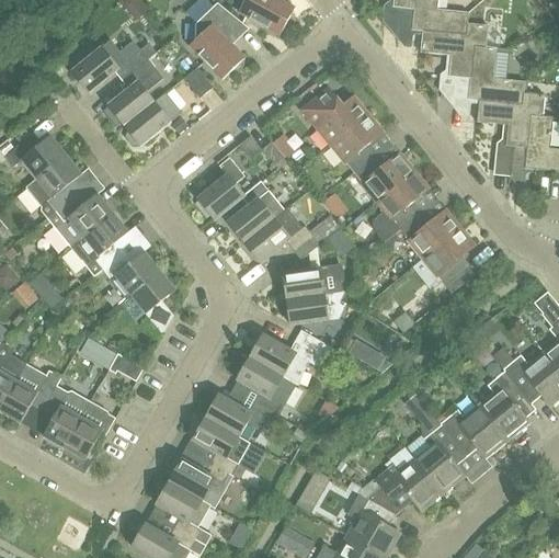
[(294,6),(283,0),(240,0),(241,3),(237,10),(278,33),(294,6)]
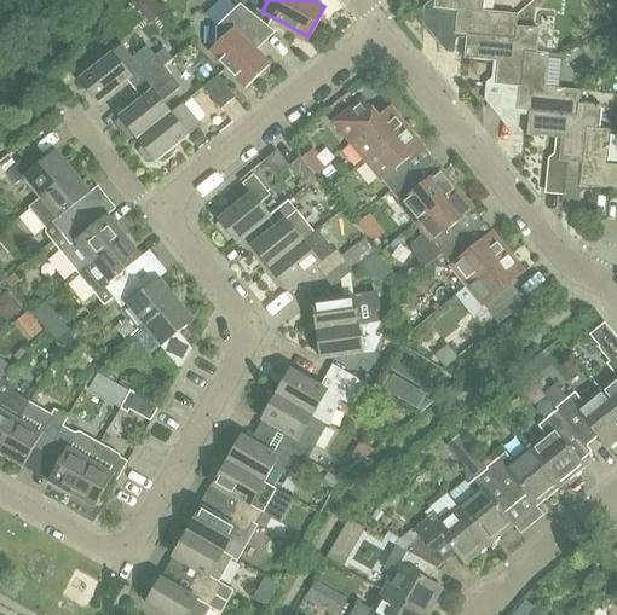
[(432,0),(432,6),(439,6),(439,15),(455,16),(457,0),(432,0)]
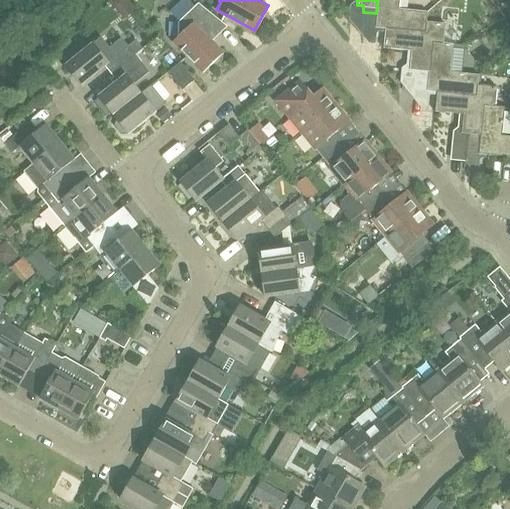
[(424,30),(425,20),(426,10),(398,7),(399,0),(378,0),(376,13),(363,12),(362,19),(375,20),(375,25),(384,27),(424,30)]
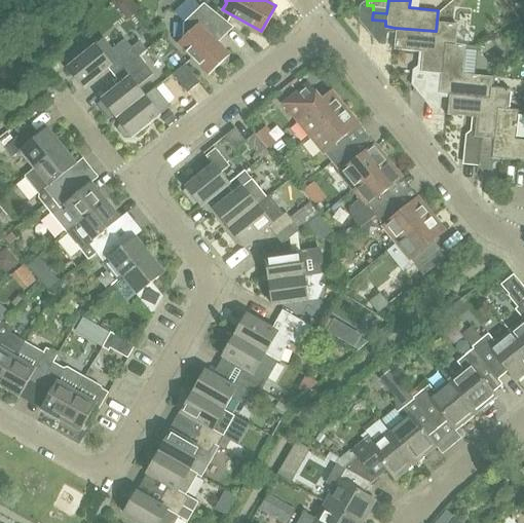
[(229,22),(203,1),(183,21),(182,36),(177,41),(207,73),(228,53),(217,40),(219,38),(219,31),(229,22)]
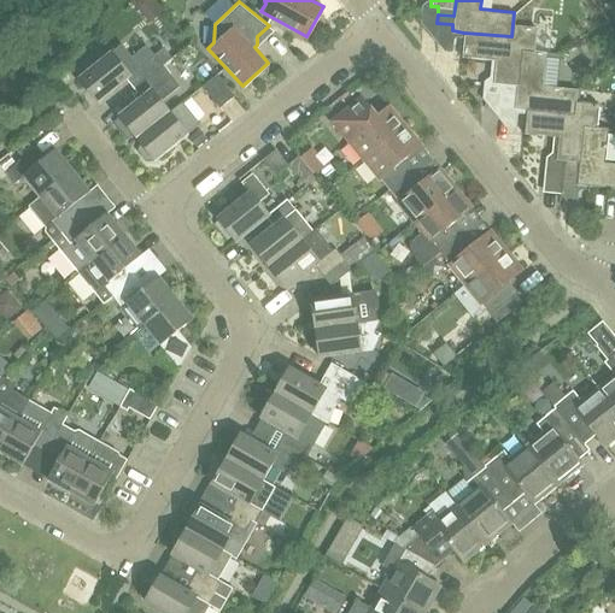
[(498,90),(515,93),(520,48),(533,49),(536,27),(513,24),(511,36),(463,33),(461,57),(495,59),(492,82),(499,83),(498,90)]
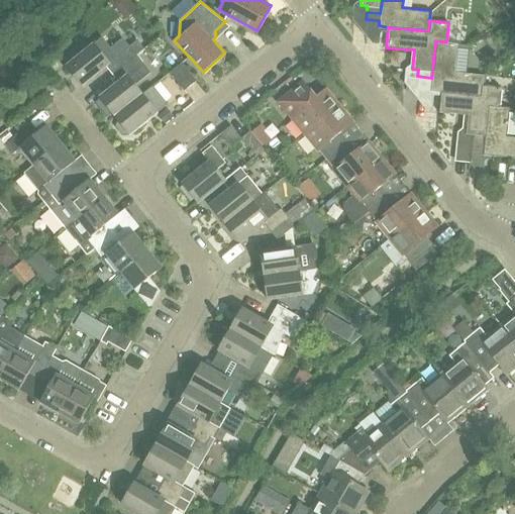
[(93,43),(65,66),(80,84),(104,65),(111,73),(128,59),(135,54),(136,53),(142,47),(143,46),(142,45),(136,38),(135,38),(128,43),(122,35),(101,53),(93,43)]
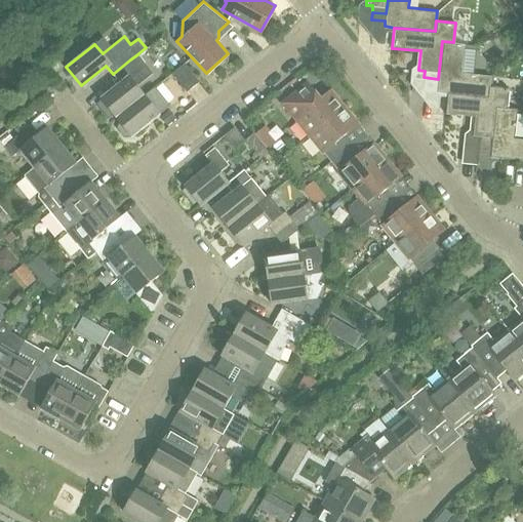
[(464,43),(453,42),(442,41),(438,79),(424,77),(424,84),(438,86),(437,91),(447,92),(488,96),(489,85),(490,75),(460,72),(464,43)]
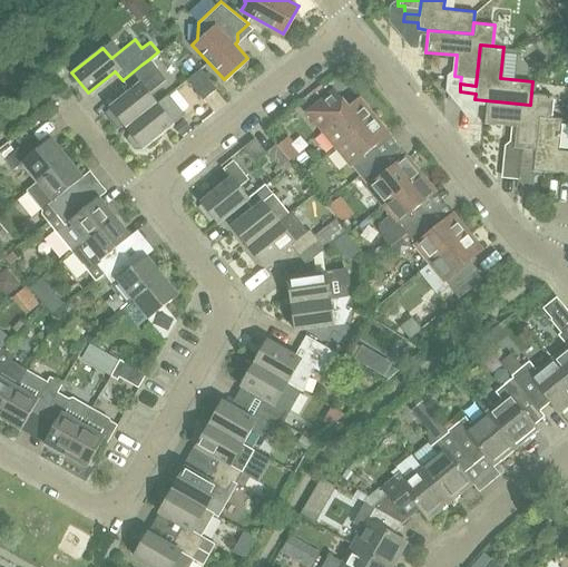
[(109,107),(104,111),(116,126),(121,121),(125,127),(155,103),(163,97),(162,97),(162,96),(155,101),(147,93),(154,87),(157,84),(165,78),(149,59),(142,65),(123,80),(130,89),(109,107)]
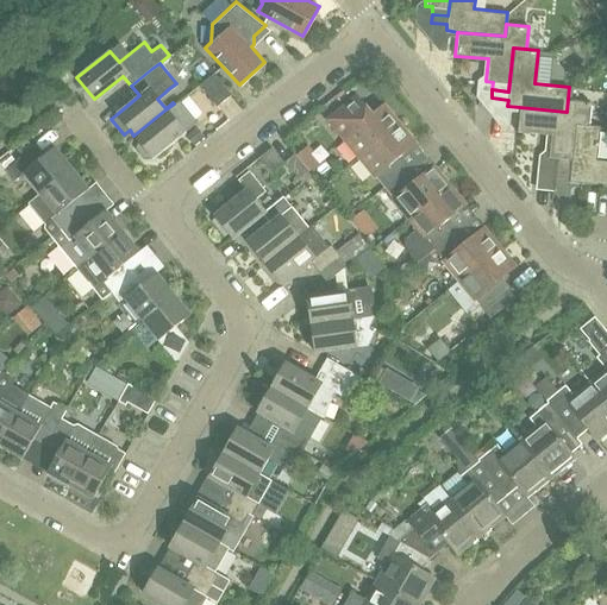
[(200,84),(216,105),(231,93),(216,73),(200,84)]
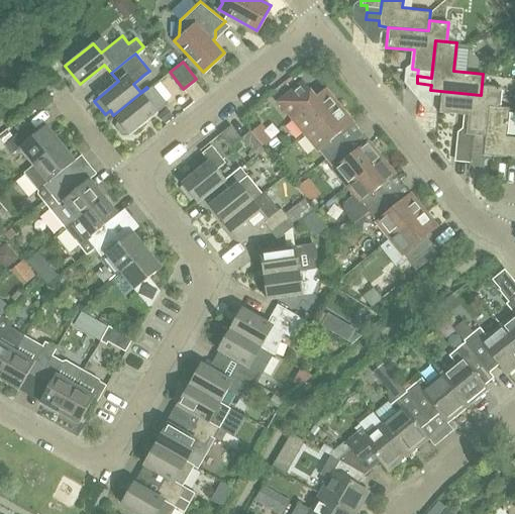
[(468,161),(470,147),(470,140),(483,141),(487,104),(498,105),(501,86),(482,84),(481,95),(440,91),(438,110),(467,113),(465,132),(455,131),(452,159),(468,161)]
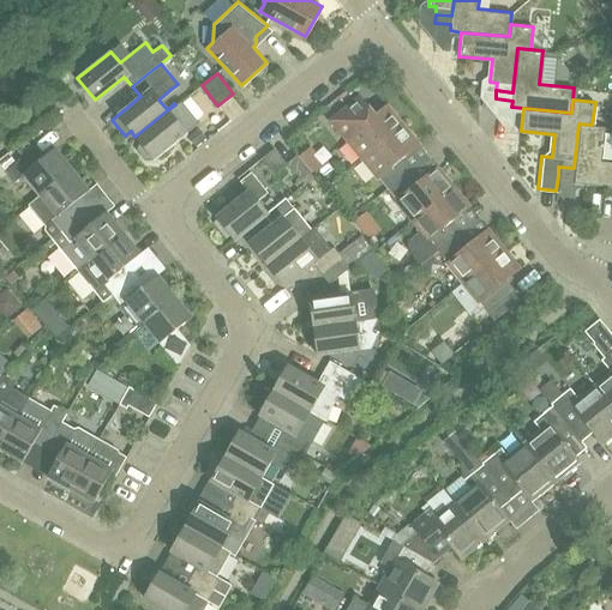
[(167,110),(135,137),(141,144),(138,151),(144,158),(153,158),(196,122),(189,114),(178,101),(174,104),(175,104),(167,110)]
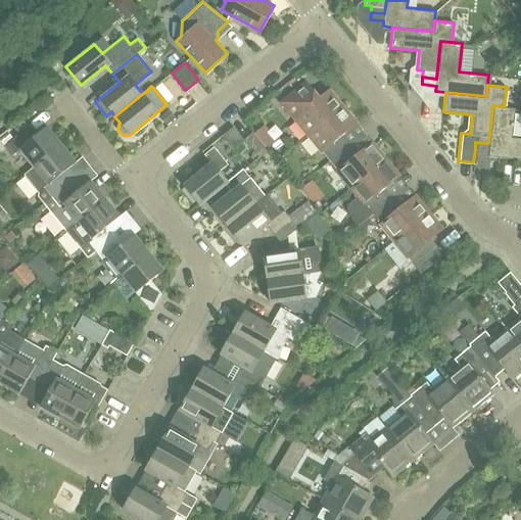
[(292,117),(305,134),(342,104),(329,88),(313,100),(305,91),(285,106),(293,116),(292,117)]
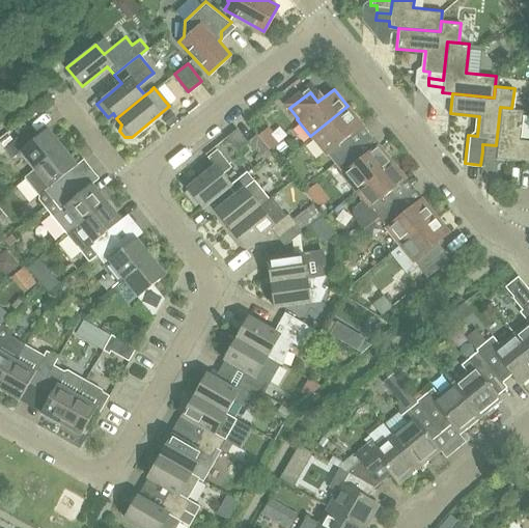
[(361,123),(347,106),(310,136),(325,154),(326,153),(334,162),(354,146),(345,137),(361,123)]
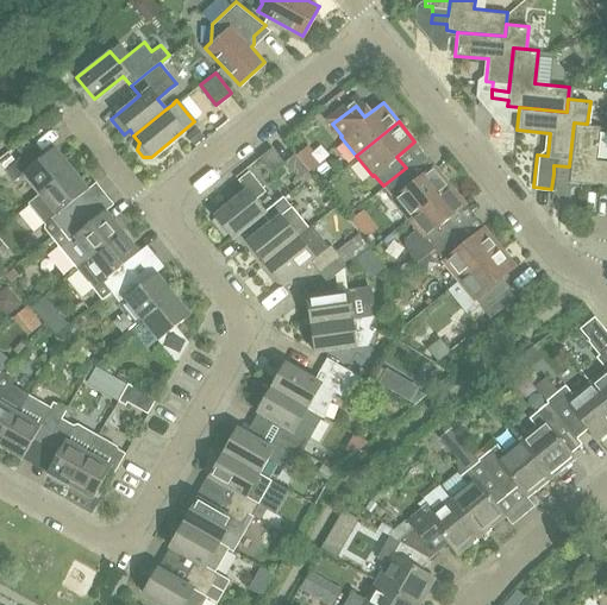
[(569,175),(568,181),(606,184),(606,158),(596,158),(599,125),(587,124),(574,123),(569,166),(554,165),(554,174),(569,175)]
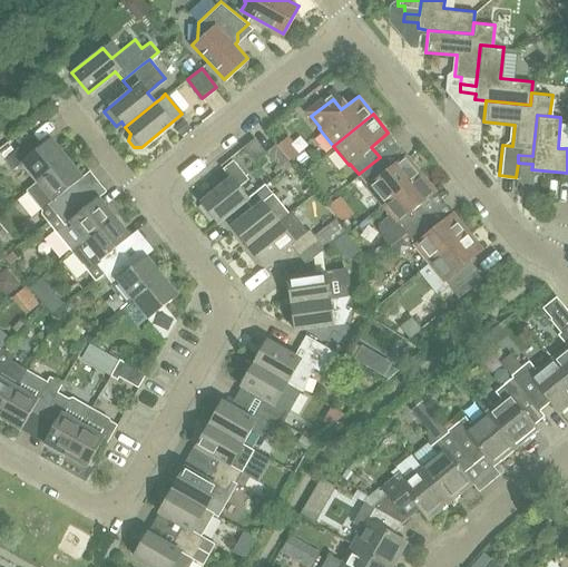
[(183,117),(173,126),(180,136),(191,127),(183,117)]
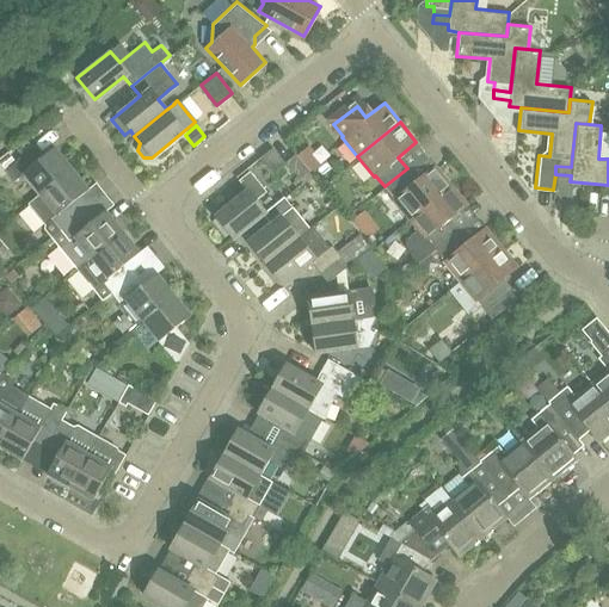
[(38,193),(71,168),(53,147),(40,158),(30,147),(4,168),(13,180),(22,173),(38,193)]
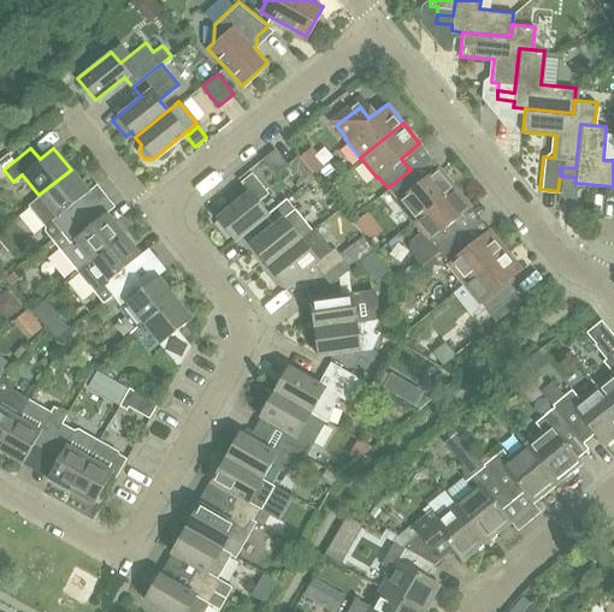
[(15,160),(7,152),(0,156),(0,164),(3,167),(4,168),(15,160)]
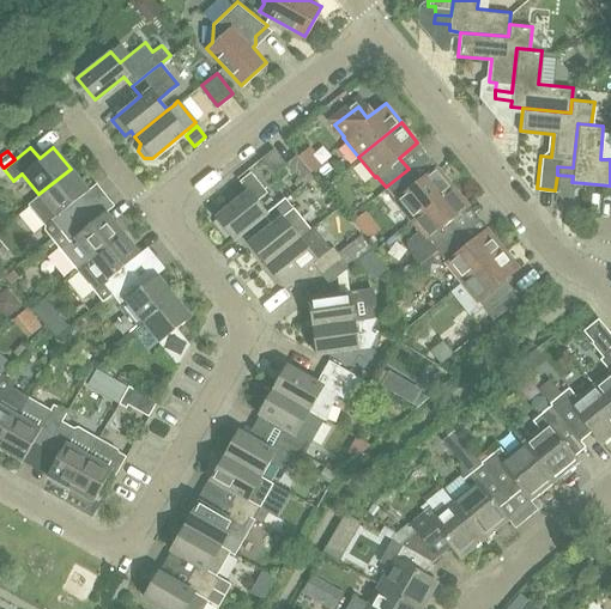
[(312,175),(295,153),(284,162),(301,183),(312,175)]
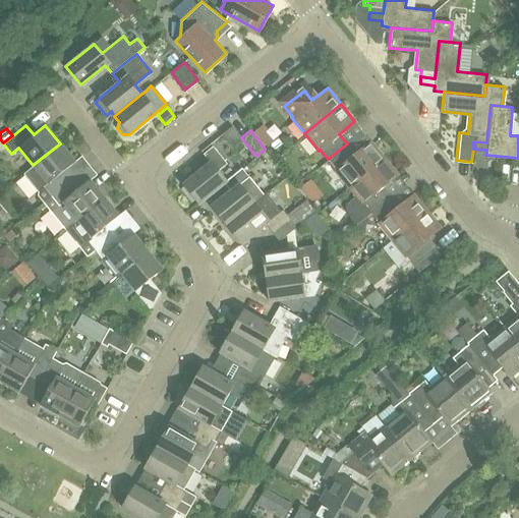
[(354,153),(347,144),(328,159),(336,168),(334,169),(347,186),(384,157),(370,140),(354,153)]
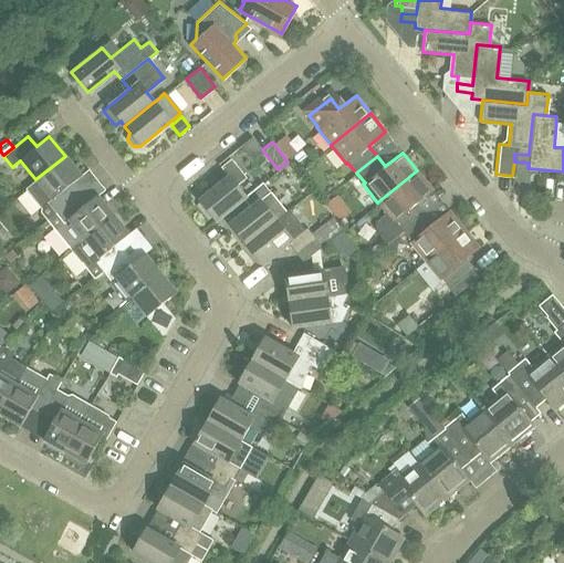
[(45,201),(54,212),(76,195),(68,185),(80,174),(65,156),(35,179),(25,188),(40,207),(45,201)]
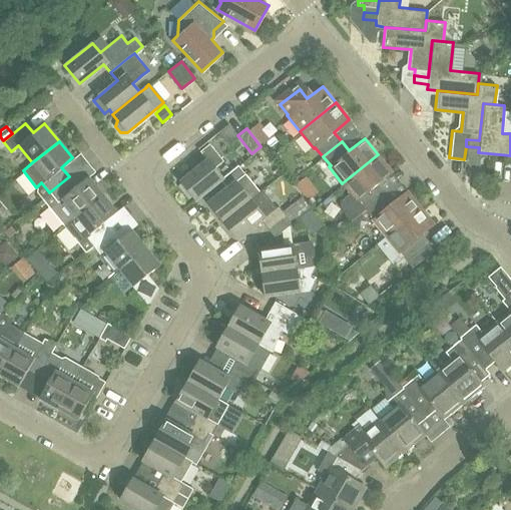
[(220,178),(221,177),(213,167),(218,163),(218,157),(207,143),(199,151),(206,159),(179,181),(194,199),(220,178)]
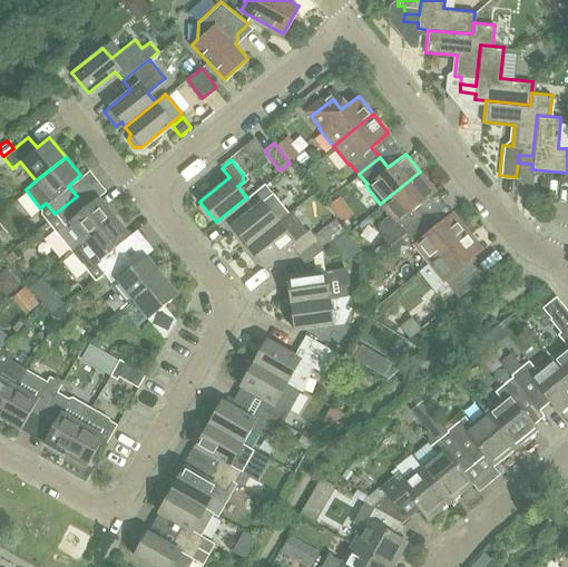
[(434,191),(420,172),(380,204),(388,213),(381,218),(379,222),(379,226),(380,231),(381,233),(390,244),(404,232),(427,215),(418,204),(434,191)]
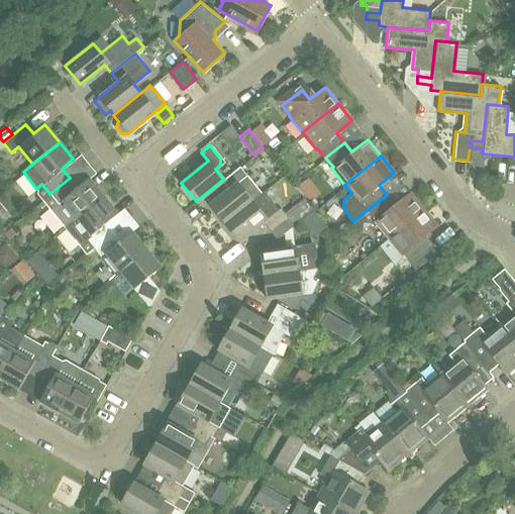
[(223,179),(222,180),(228,189),(209,204),(224,222),(262,193),(239,166),(223,179)]
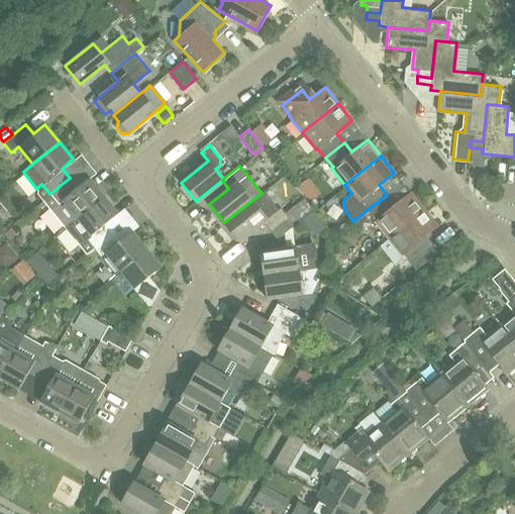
[(64,226),(103,195),(88,178),(77,187),(70,178),(49,194),(57,203),(55,205),(54,207),(54,210),(54,212),(65,224),(63,225),(64,226)]
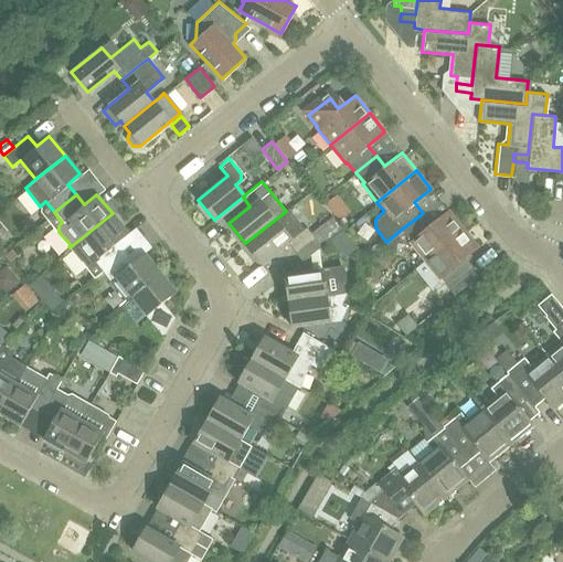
[(286,211),(245,243),(261,263),(287,242),(294,252),(314,235),(306,225),(304,228),(288,209),(286,211)]
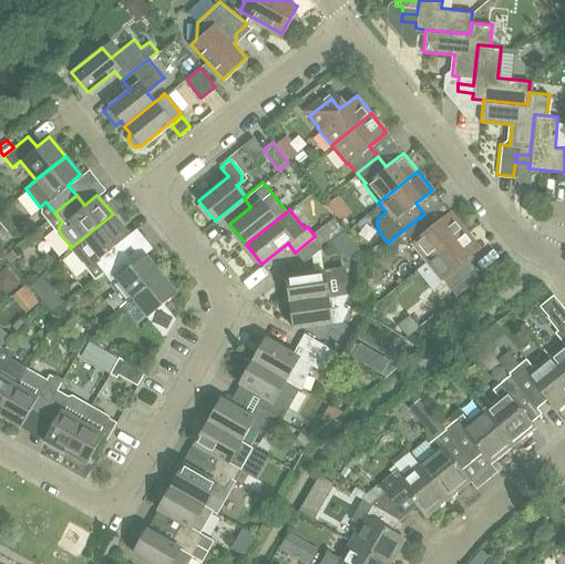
[(432,224),(424,214),(402,231),(411,242),(411,243),(424,260),(464,228),(449,209),(432,224)]
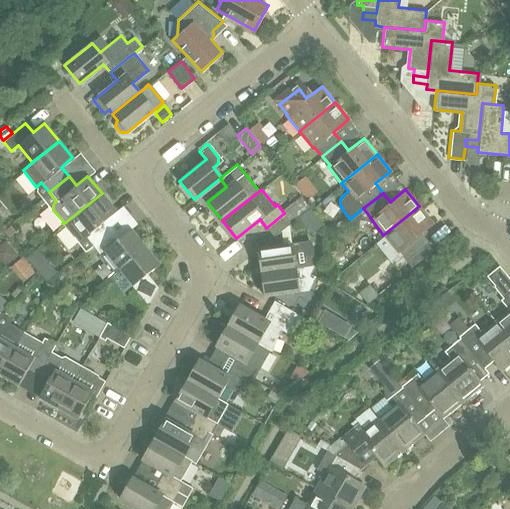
[(84,235),(92,244),(112,228),(104,219),(115,210),(102,193),(63,224),(64,225),(65,224),(75,236),(77,238),(80,238),(82,237),(84,235)]
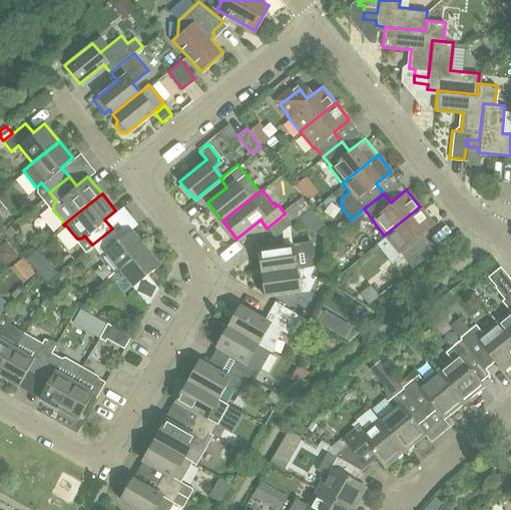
[(412,267),(431,251),(418,235),(434,223),(420,206),(384,235),(398,251),(399,250),(412,267)]
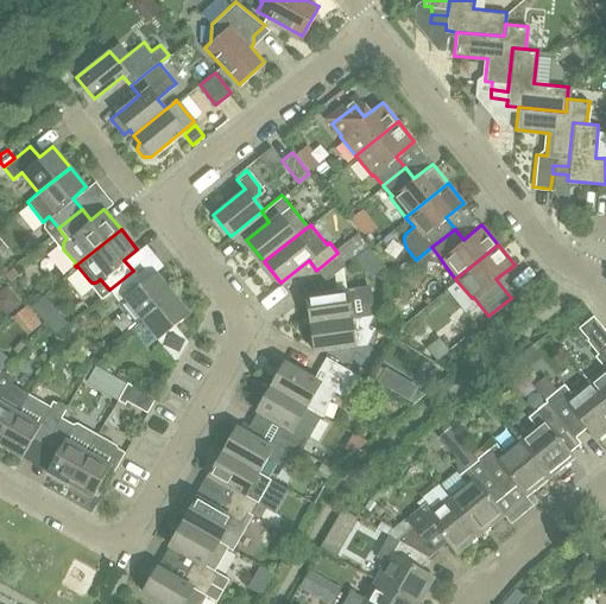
[(346,262),(338,253),(316,271),(324,280),(346,262)]
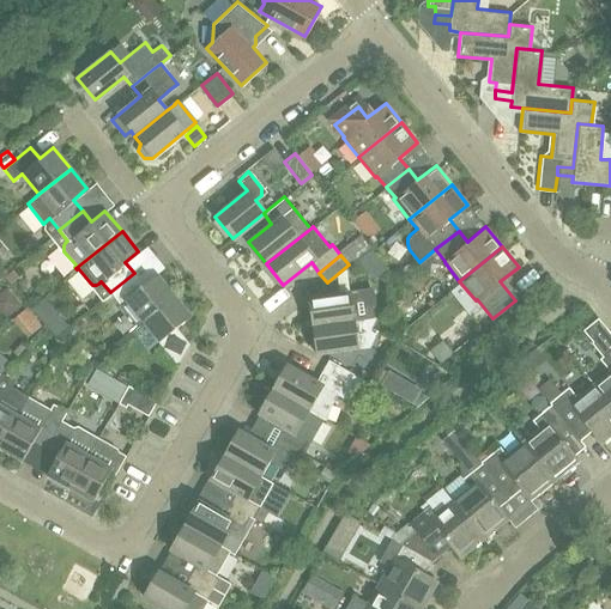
[(143,284),(134,273),(110,292),(119,303),(123,299),(141,321),(173,294),(156,273),(143,284)]
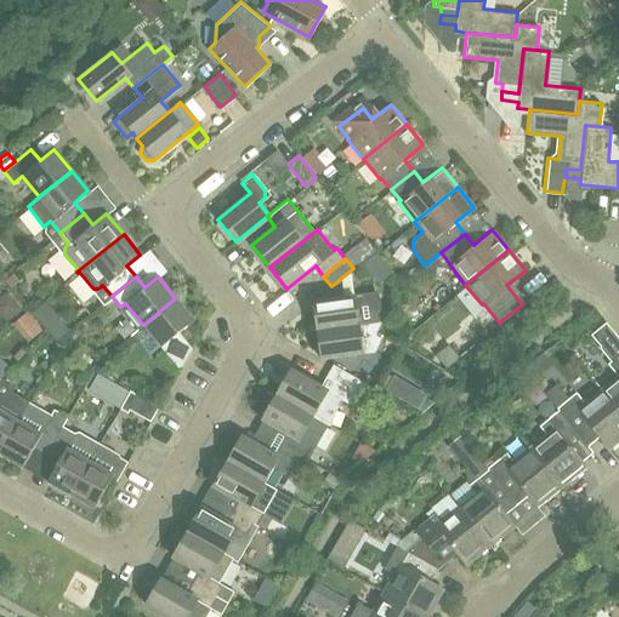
[(316,330),(358,324),(381,320),(379,320),(376,304),(356,307),(355,296),(312,301),(316,330)]
